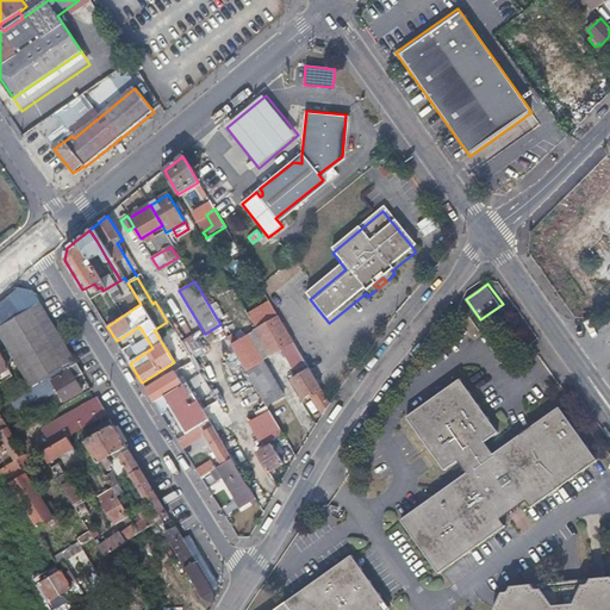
[(0,343),(24,381),(30,391),(62,372),(78,363),(33,292),(19,287),(0,304),(0,343)]
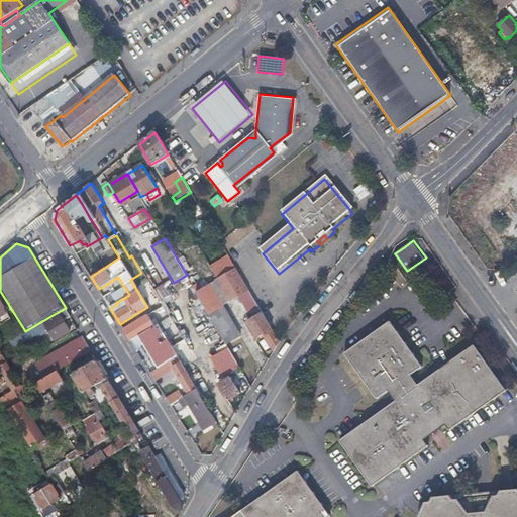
[(178,260),(184,271),(190,268),(183,255),(178,260)]
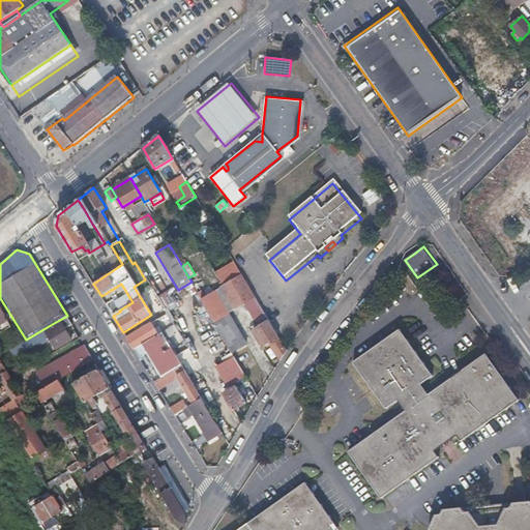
[(217,276),(223,286),(241,274),(236,265),(217,276)]
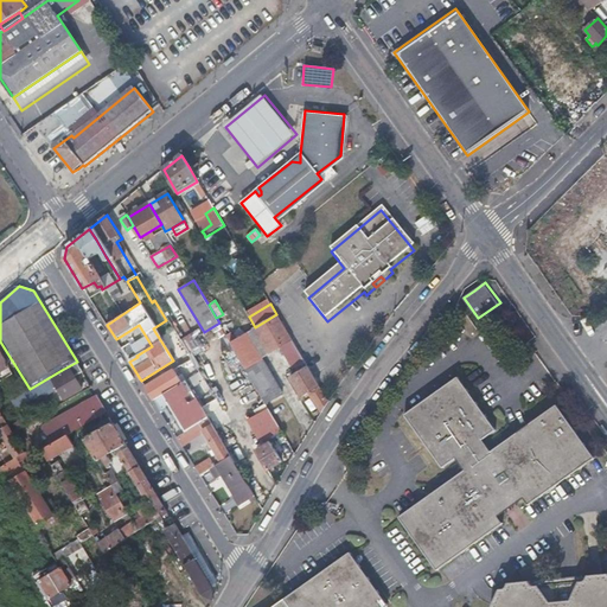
[(292,339),(285,326),(276,314),(255,327),(254,327),(268,353),(282,345),(292,339)]
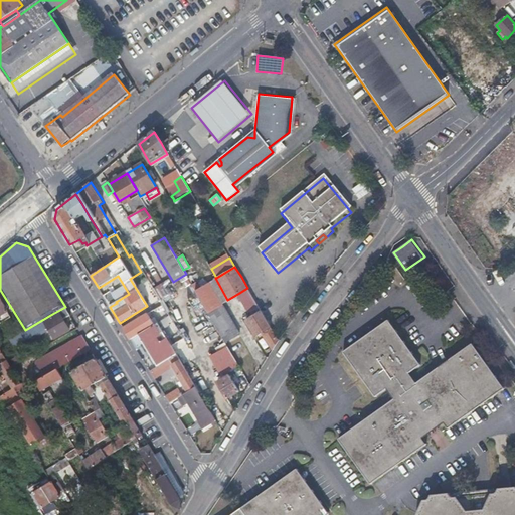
[(215,278),(195,290),(202,303),(210,317),(224,308),(227,300),(215,278)]
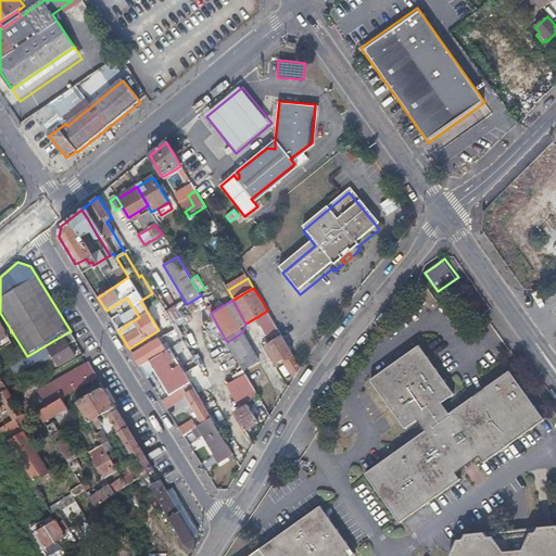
[(177,305),(166,311),(174,324),(185,317),(177,305)]
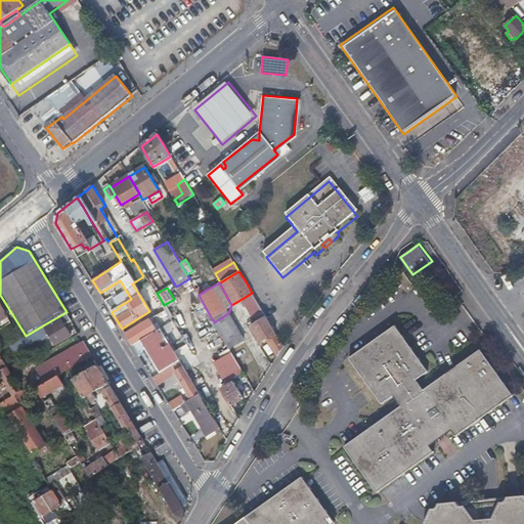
[(251,310),(258,322),(266,317),(252,293),(244,298),(251,310)]
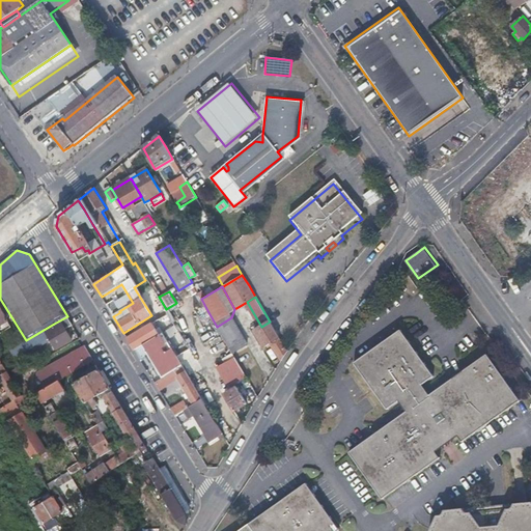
[(0,313),(0,334),(1,336),(10,331),(0,313)]
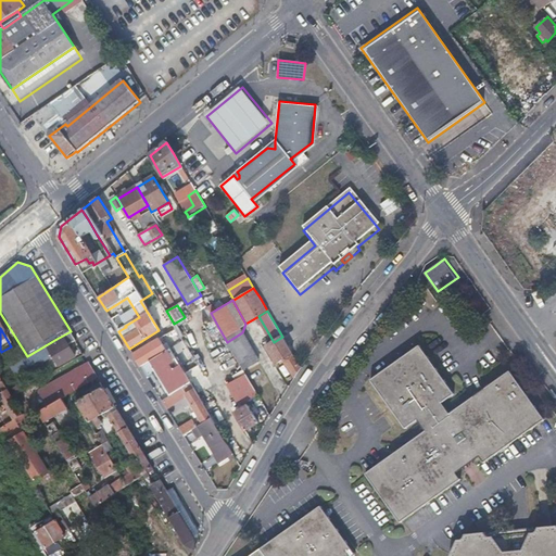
[(58,341),(52,344),(48,346),(59,366),(75,357),(68,345),(76,341),(71,331),(57,339),(58,341)]
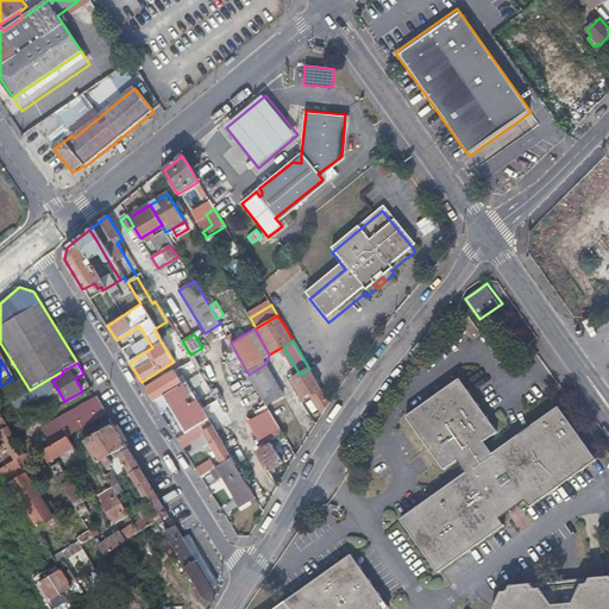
[(267,406),(276,401),(284,396),(265,364),(249,375),(267,406)]
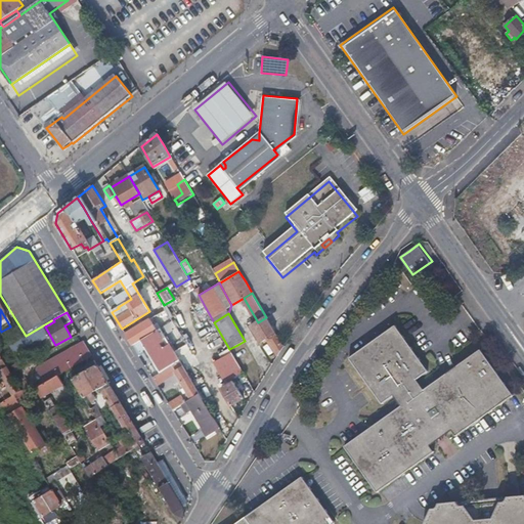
[(266,340),(277,356),(285,347),(266,317),(258,322),(251,326),(261,343),(266,340)]
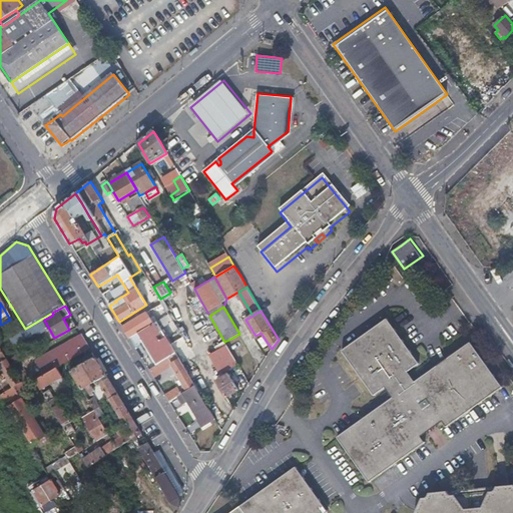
[(138,335),(155,324),(148,313),(123,328),(130,339),(138,335)]
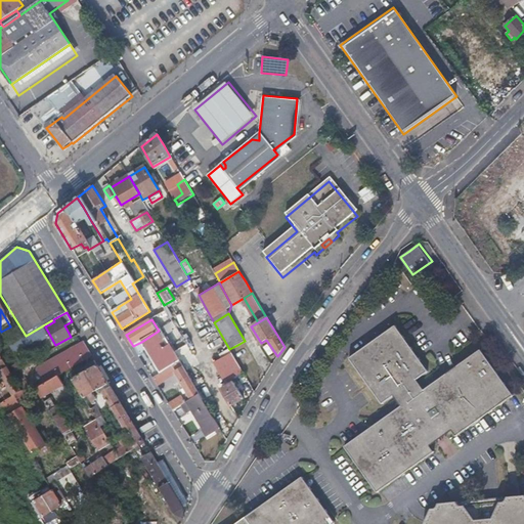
[(16,330),(23,338),(26,336),(20,328),(16,330)]
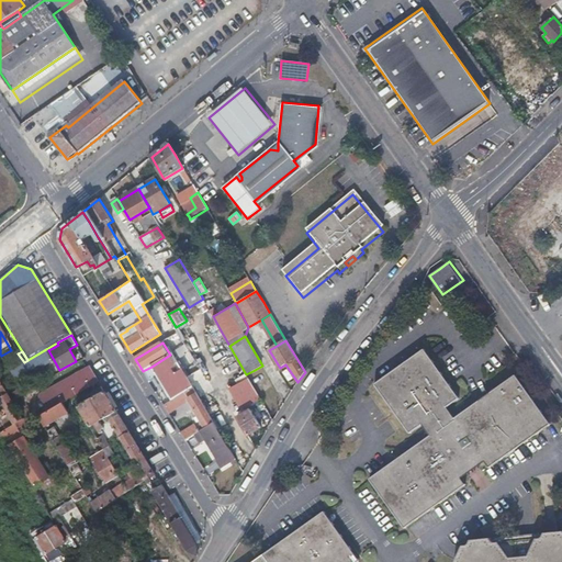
[(426,427),(429,433),(434,438),(372,481),(408,530),(470,486),(465,481),(489,464),(493,470),(554,426),(519,377),(457,420),(450,411),(462,402),(426,352),(378,385),(413,436),(426,427)]
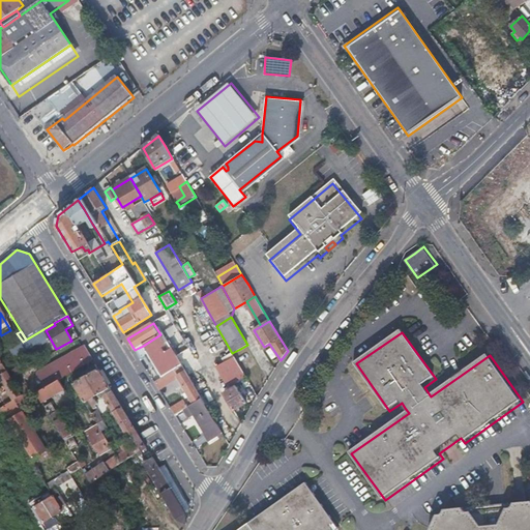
[(162,333),(160,334),(143,346),(163,378),(182,365),(181,363),(162,333)]
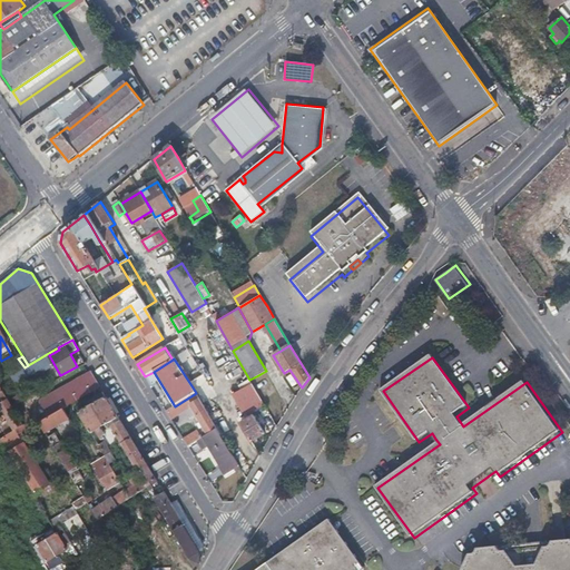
[(1,362),(0,362),(0,373),(10,390),(16,386),(1,362)]
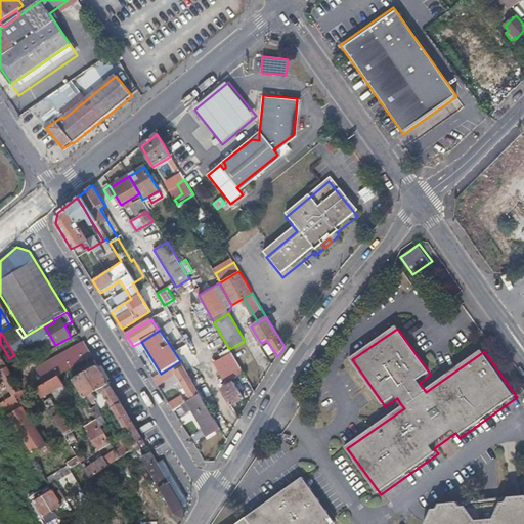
[(83,341),(72,348),(76,354),(87,348),(83,341)]
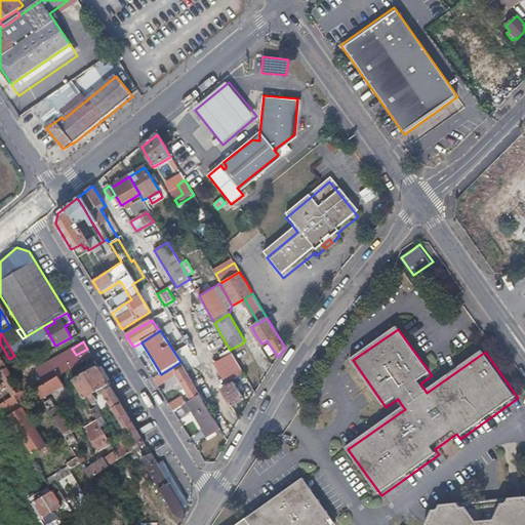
[(72,349),(49,362),(58,376),(92,357),(87,349),(76,355),(72,349)]
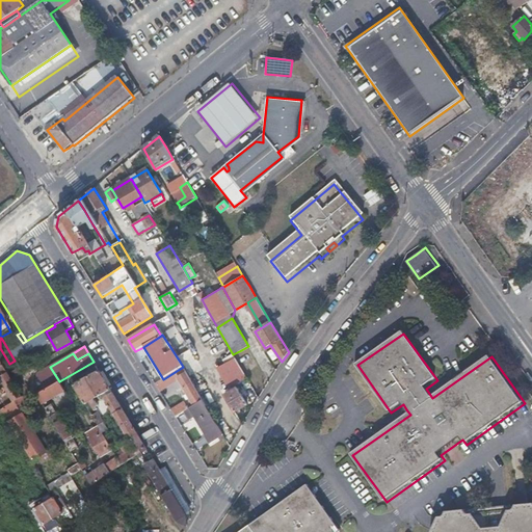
[(246,376),(235,357),(218,367),(231,390),(224,394),(235,411),(247,404),(235,382),(246,376)]
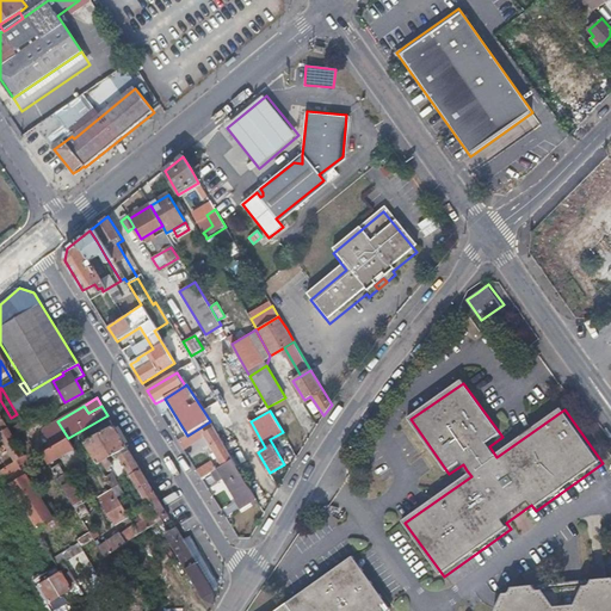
[(51,449),(67,439),(68,438),(57,421),(41,432),(51,449)]
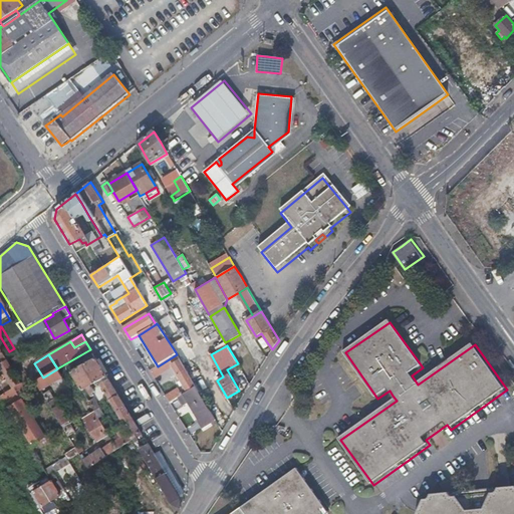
[(98,382),(107,377),(93,354),(74,365),(77,370),(72,373),(83,392),(87,390),(92,387),(98,382)]
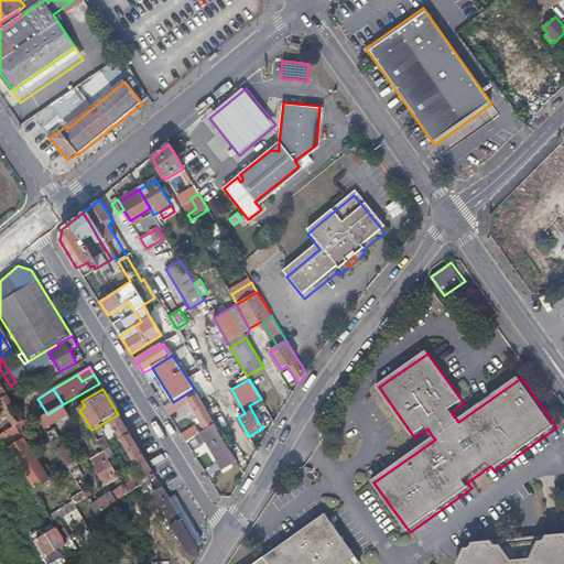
[(216,425),(194,389),(173,402),(164,407),(170,415),(190,404),(198,419),(202,424),(206,431),(216,425)]
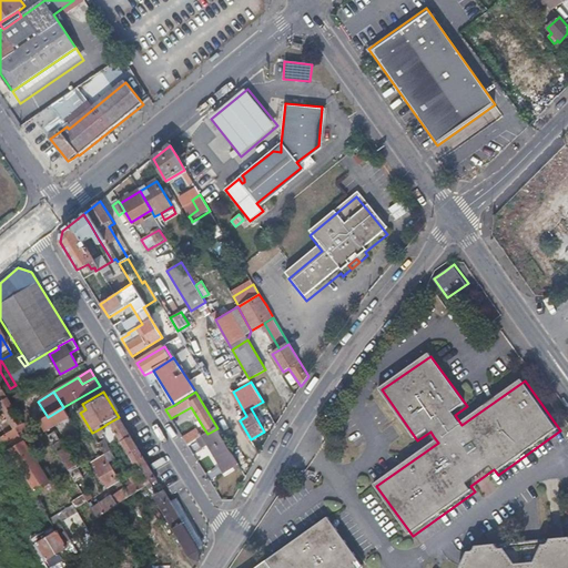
[(7,401),(0,404),(0,412),(12,432),(14,430),(22,426),(7,401)]
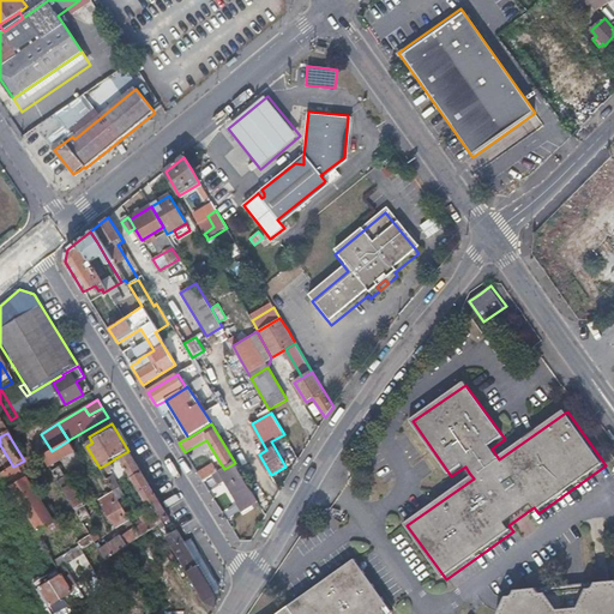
[(48,468),(61,461),(74,452),(67,441),(52,451),(42,457),(48,468)]
